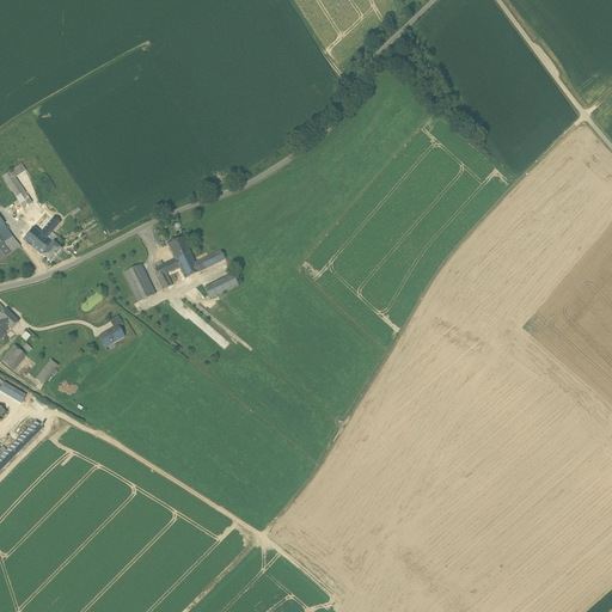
[(22,164),(11,171),(16,177),(26,170),(22,164)]
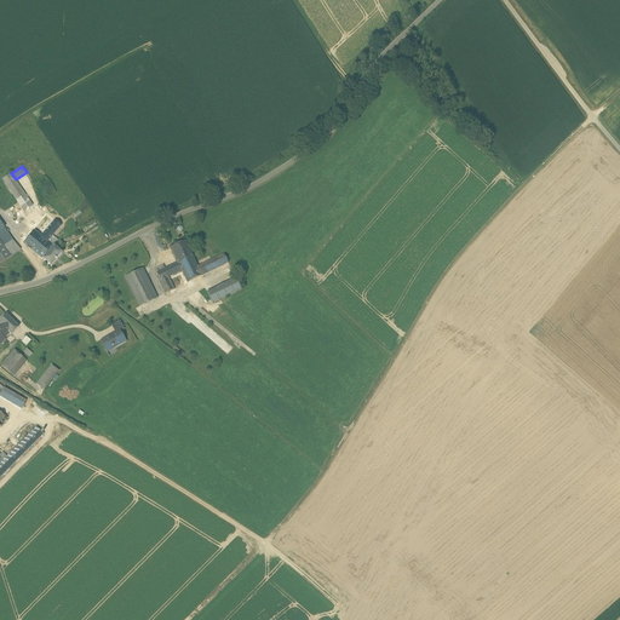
[(16,179),(11,173),(3,179),(24,211),(33,205),(16,179)]
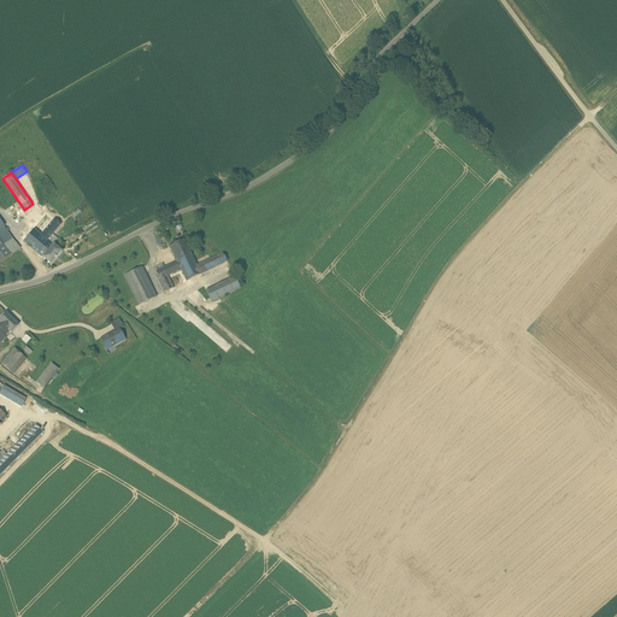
[(41,235),(34,229),(23,242),(42,258),(53,245),(48,240),(62,224),(54,219),(41,235)]
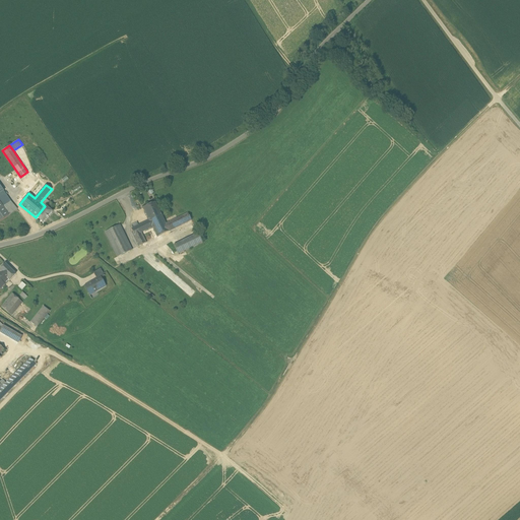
[(10,201),(4,191),(0,193),(0,201),(3,207),(9,215),(17,209),(10,201)]
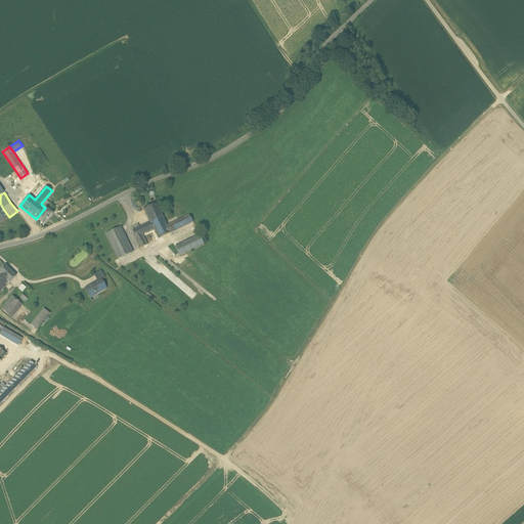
[(0,203),(0,222),(9,217),(3,209),(0,203)]
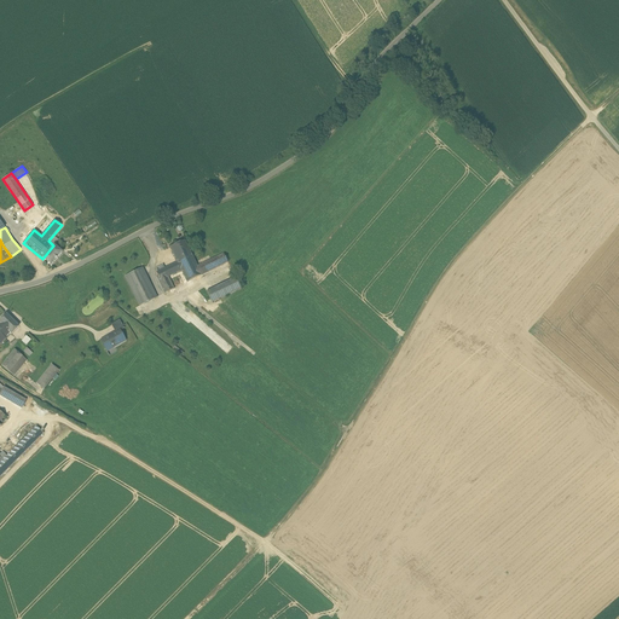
[(181,271),(196,264),(185,241),(180,243),(178,242),(175,243),(175,246),(171,248),(178,262),(181,271)]
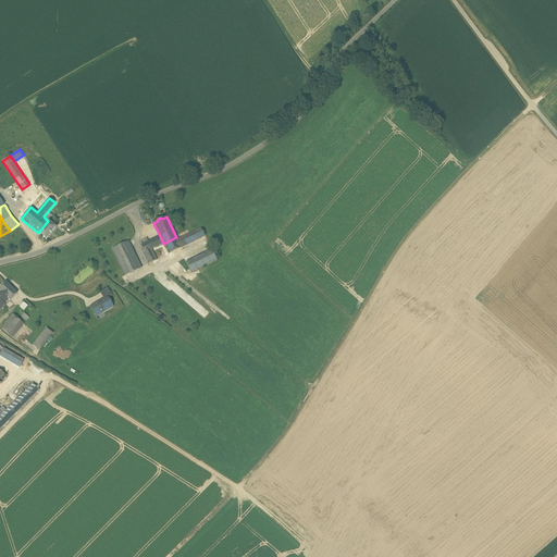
[(48,221),(38,233),(46,239),(56,227),(48,221)]
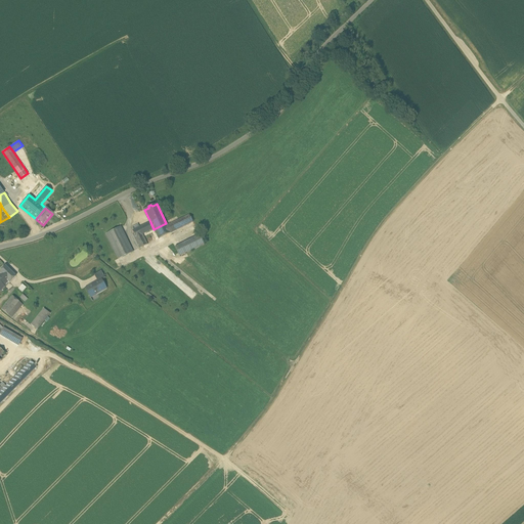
[(189,214),(167,225),(171,232),(193,222),(189,214)]
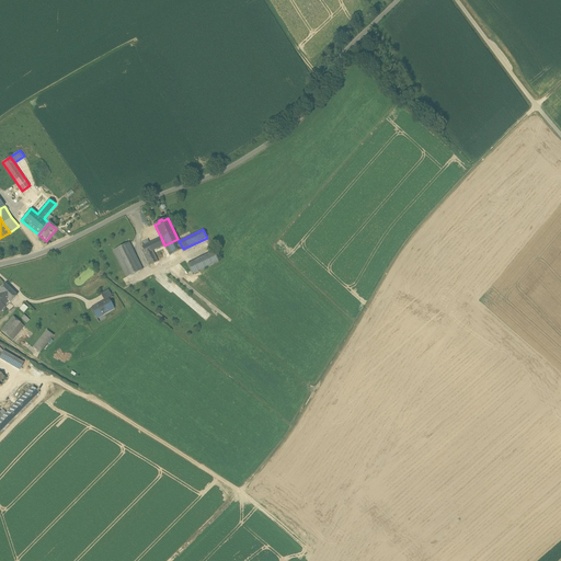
[(149,243),(147,244),(151,252),(152,251),(164,245),(161,238),(149,243)]
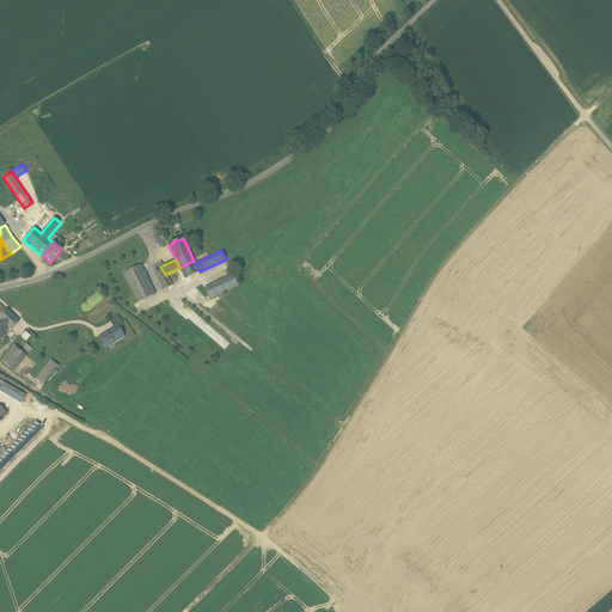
[(194,261),(179,268),(185,279),(200,271),(195,263),(194,261)]
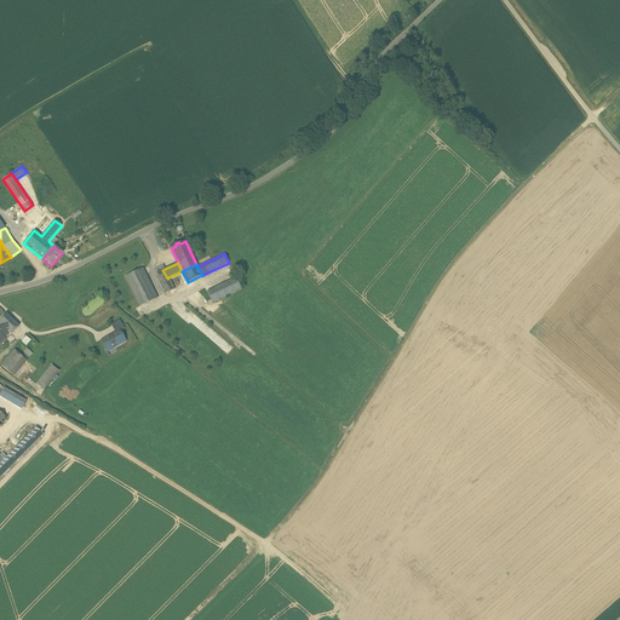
[(143,269),(125,277),(139,306),(158,298),(143,269)]
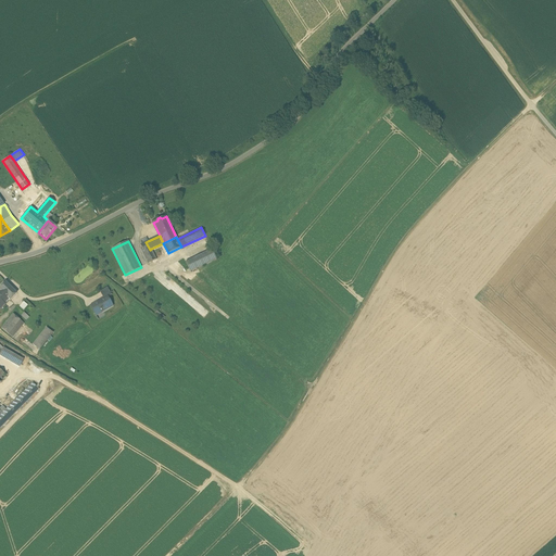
[(150,250),(146,242),(142,244),(140,244),(142,249),(141,249),(148,264),(156,260),(151,249),(150,250)]
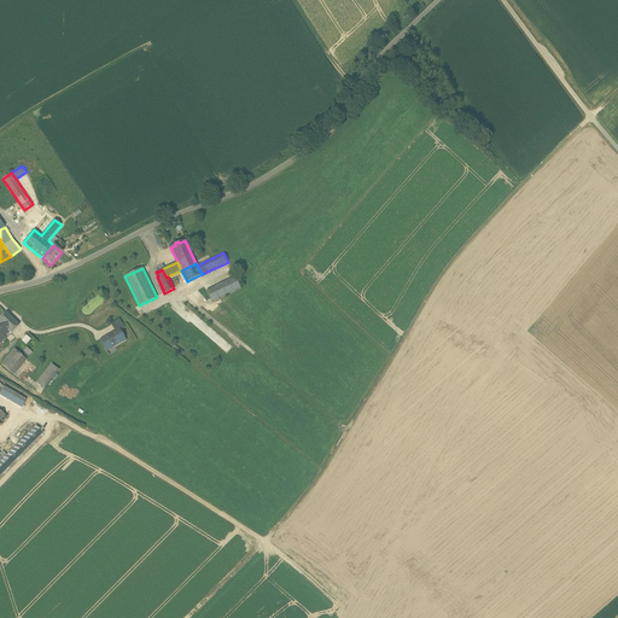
[(235,277),(213,287),(219,298),(240,287),(235,277)]
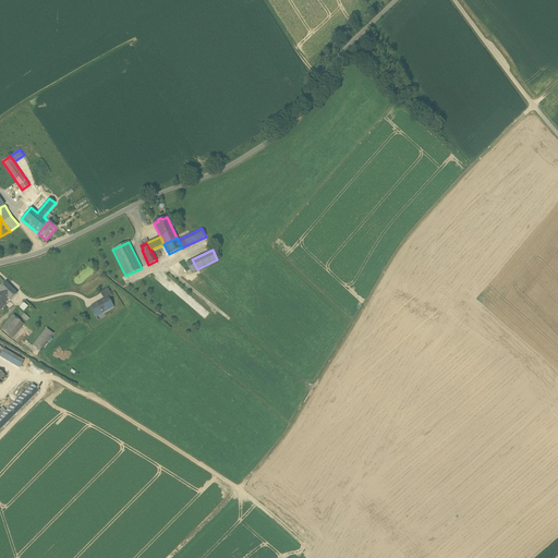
[(17,293),(5,282),(0,287),(0,299),(4,304),(10,300),(10,301),(17,293)]
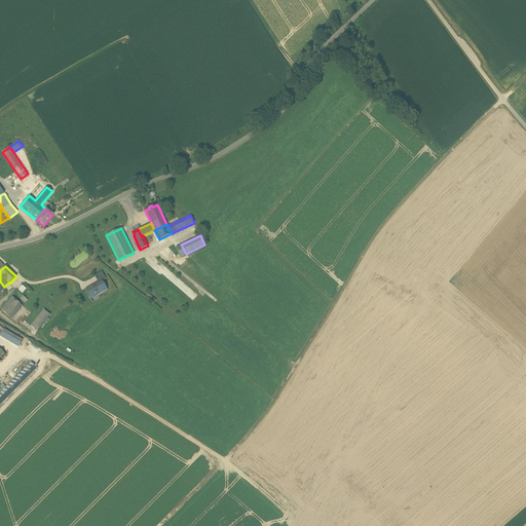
[(102,271),(95,275),(99,283),(102,280),(106,278),(102,271)]
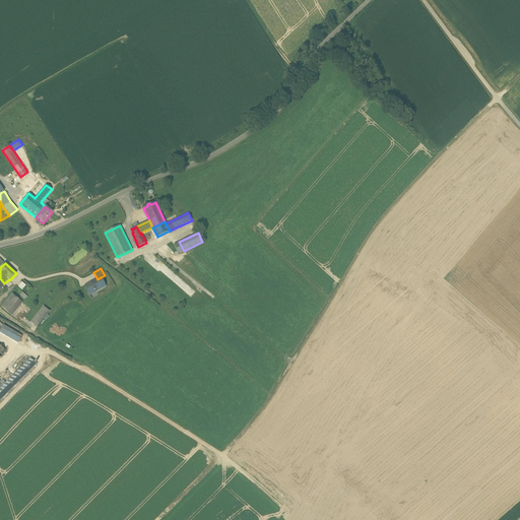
[(98,279),(92,282),(91,281),(87,284),(88,284),(85,286),(89,295),(95,291),(96,291),(103,288),(103,287),(105,285),(101,277),(98,279)]
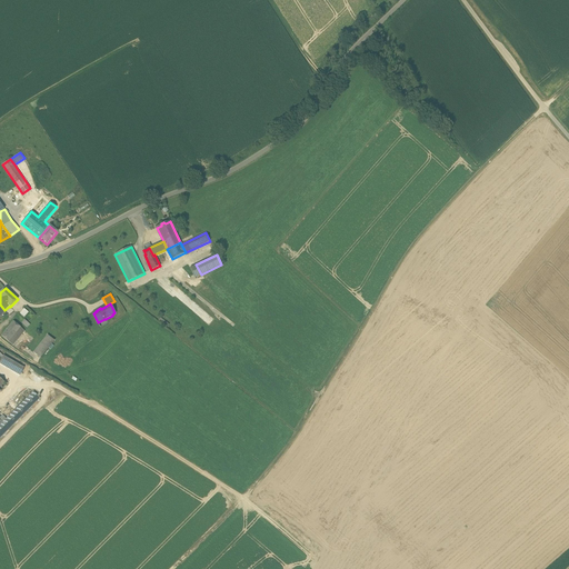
[(167,327),(170,325),(160,317),(158,320),(167,327)]
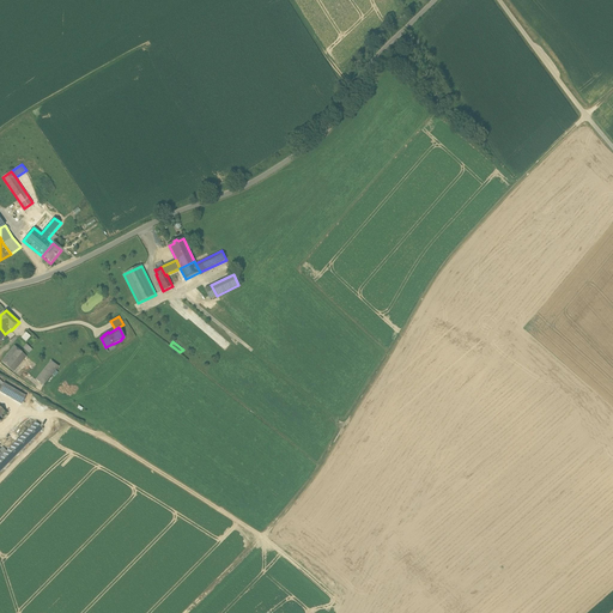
[(14,346),(1,362),(10,368),(23,352),(14,346)]
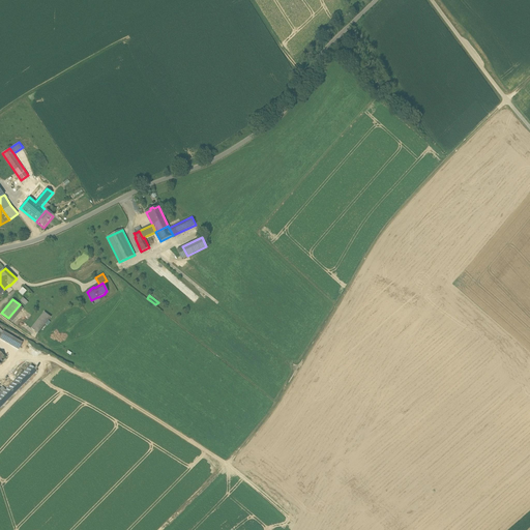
[(20,304),(8,318),(12,321),(23,307),(20,304)]
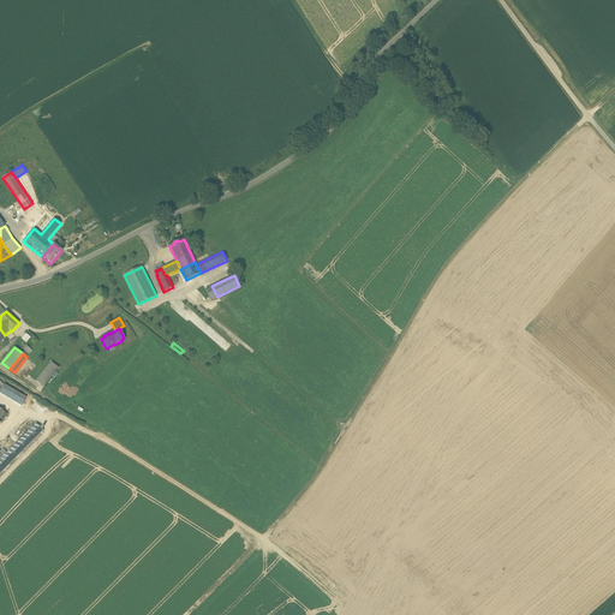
[(52,363),(36,381),(43,387),(59,369),(52,363)]
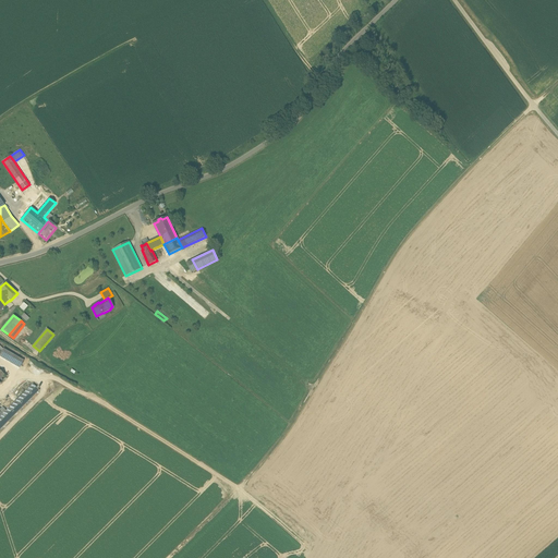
[(23,361),(3,350),(2,353),(0,356),(20,367),(23,361)]
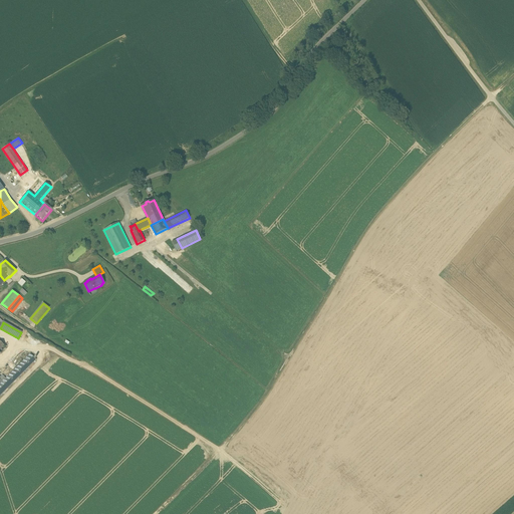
[(2,381),(0,383),(0,395),(36,358),(31,353),(6,378),(2,381)]
